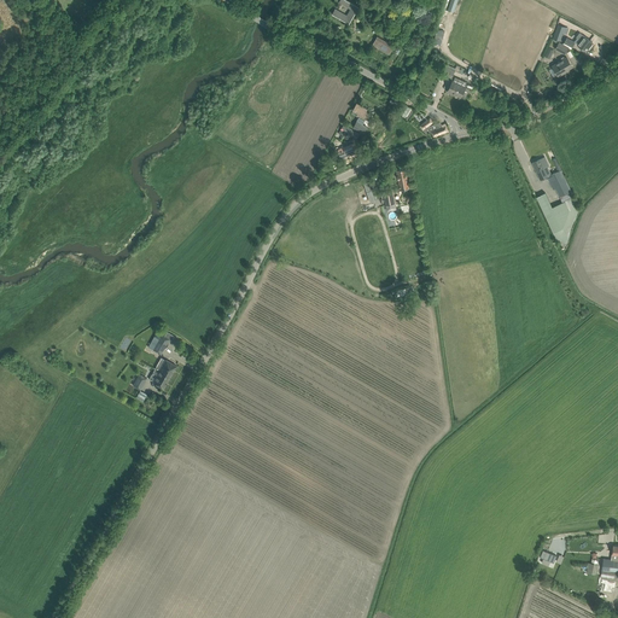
[(349,24),(359,6),(348,0),(339,0),(339,1),(351,9),(348,16),(338,10),(334,15),(332,13),(349,24)]
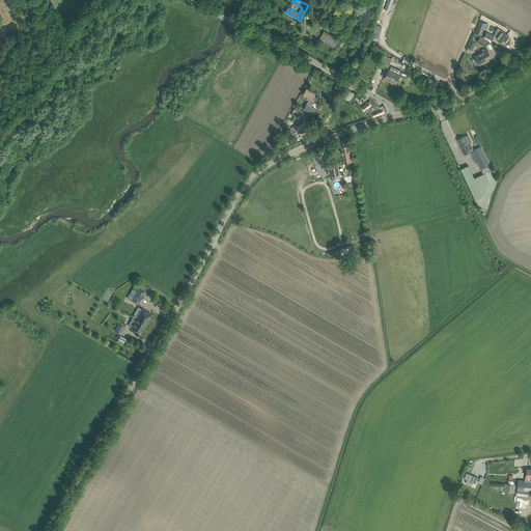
[(481,35),(485,23),(480,21),(475,33),(481,35)]
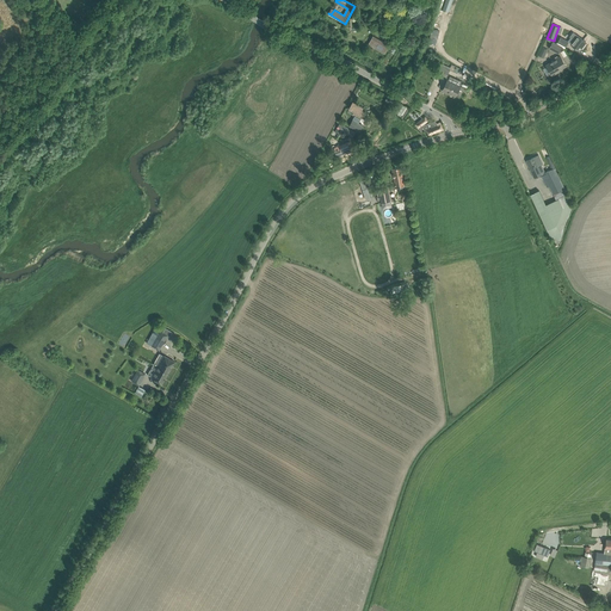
[(571,37),(568,41),(568,42),(572,44),(579,50),(586,42),(573,32),(569,36),(571,37)]
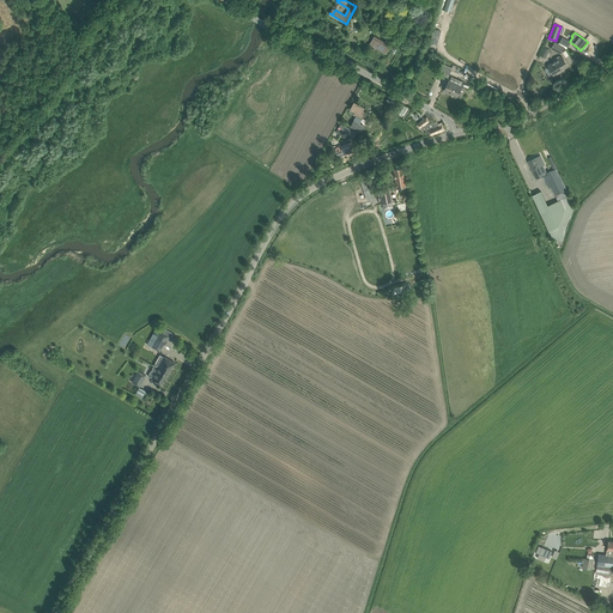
[(390,46),(375,36),(369,44),(386,54),(390,46)]
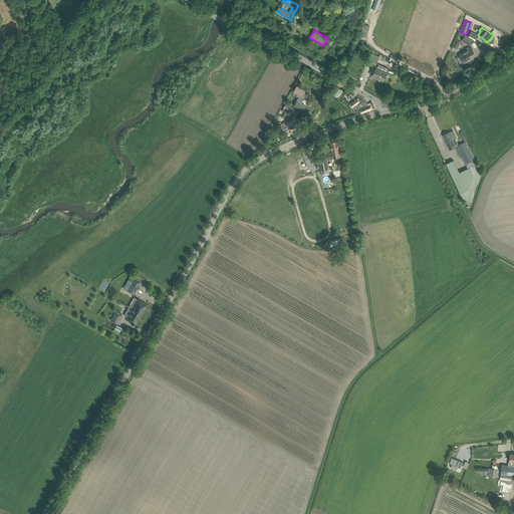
[(469,30),(467,34),(476,39),(478,35),(478,34),(472,31),(471,32),(469,30)]
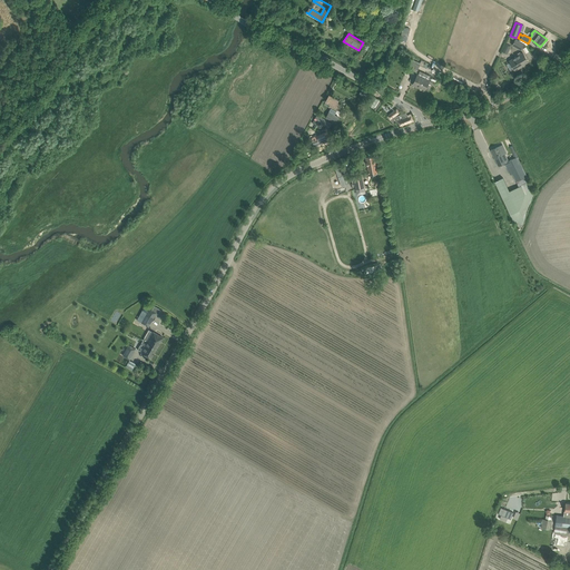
[(441,53),(445,38),(443,38),(442,41),(439,41),(435,51),(441,53)]
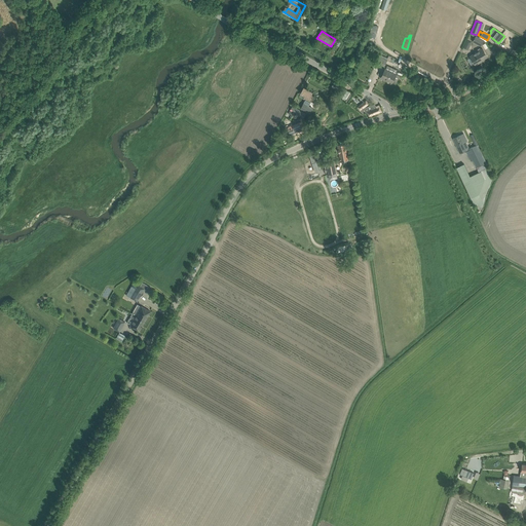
[(475,36),(473,41),(481,46),(484,40),(476,36),(475,36)]
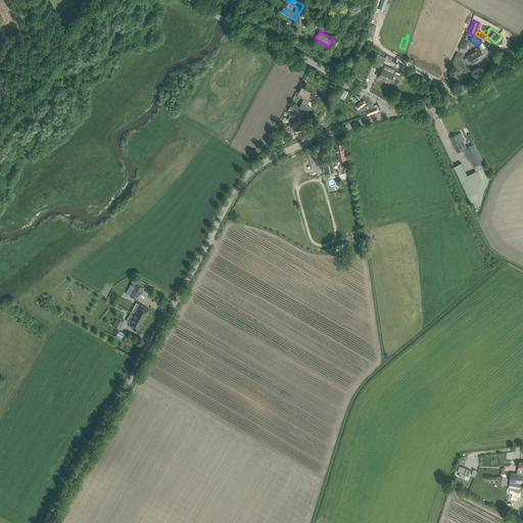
[(468,55),(473,64),(479,60),(479,59),(484,56),(480,48),(468,55)]
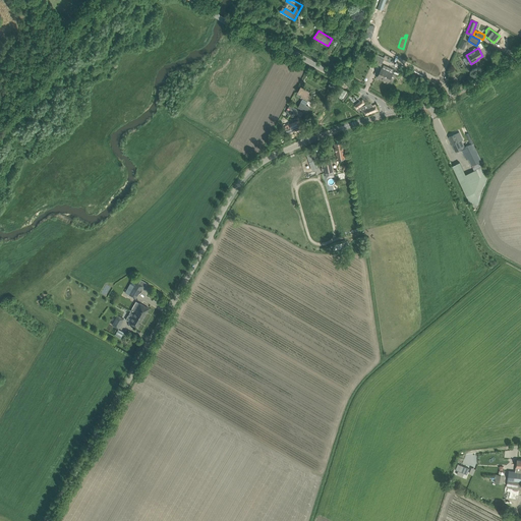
[(381,66),(383,60),(375,57),(373,62),(381,66)]
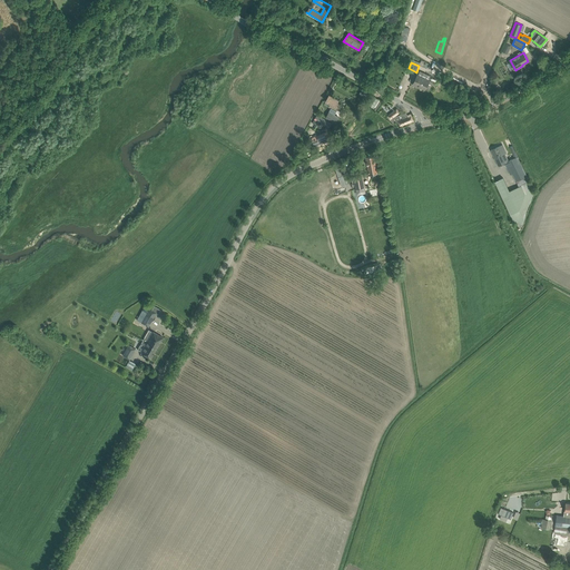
[(418,75),(413,84),(425,89),(425,88),(429,90),(433,82),(430,80),(418,75)]
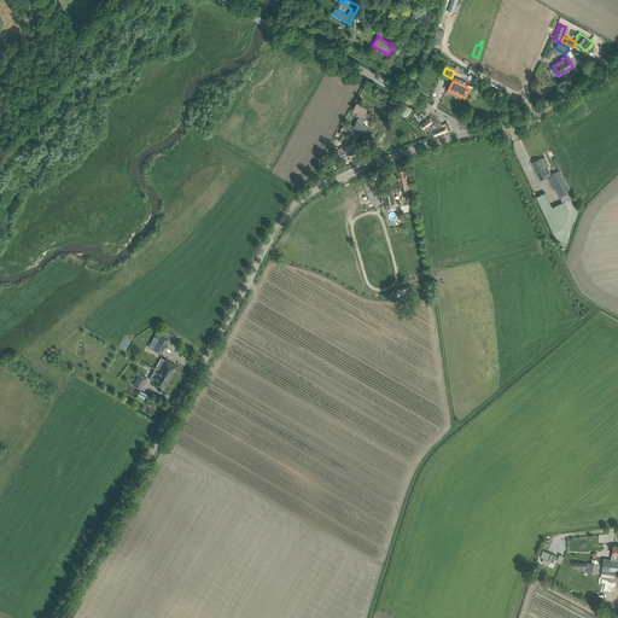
[(368,115),(365,112),(367,109),(357,103),(353,109),(359,112),(356,115),(365,120),(368,115)]
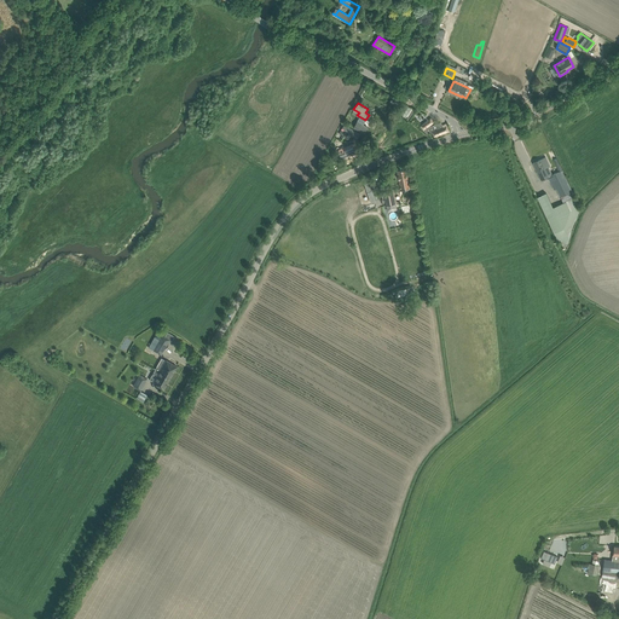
[(399,113),(412,123),(420,113),(405,104),(399,113)]
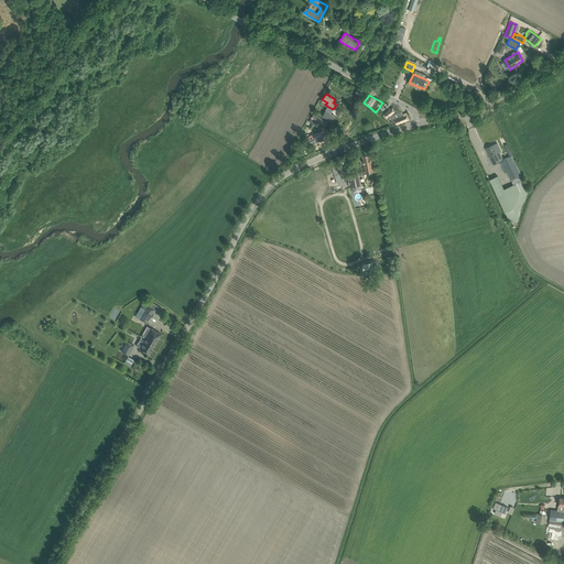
[(383,115),(386,118),(396,111),(392,107),(383,115)]
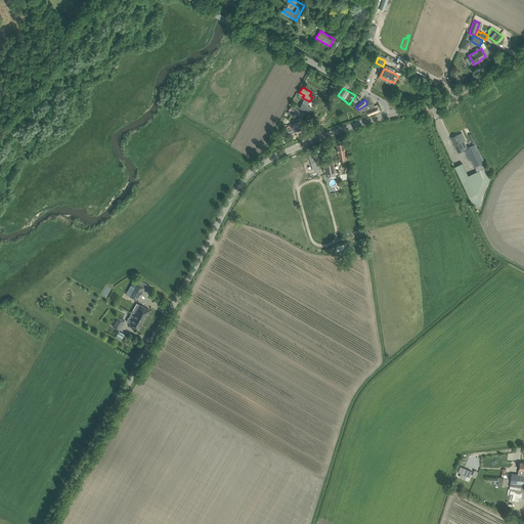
[(300,108),(308,113),(311,107),(303,102),(300,108)]
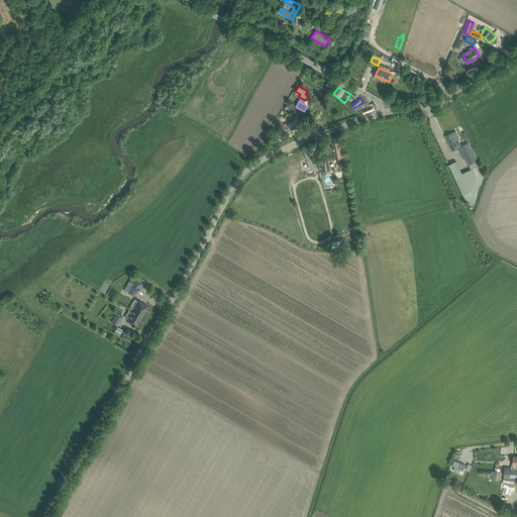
[(373,104),(370,105),(368,102),(358,106),(359,110),(360,110),(363,114),(375,109),(373,104)]
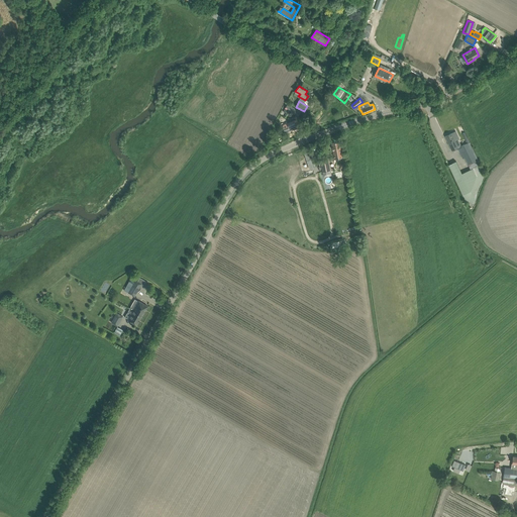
[(290,114),(291,111),(305,120),(308,116),(288,104),(283,111),(288,114),(288,113),(290,114)]
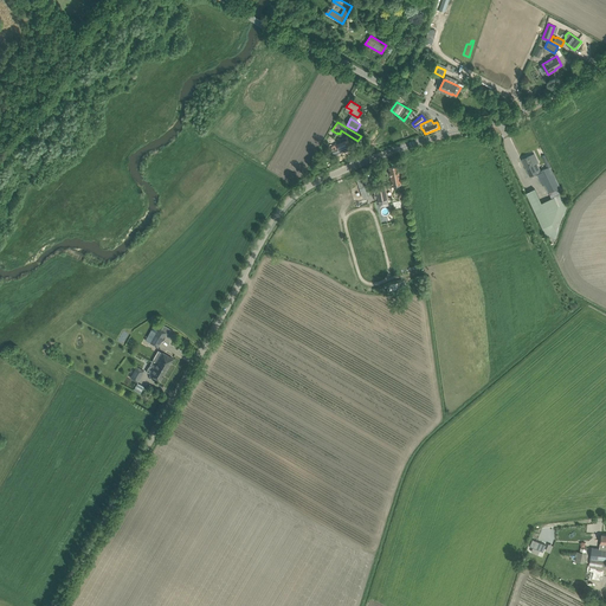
[(349,149),(348,144),(346,141),(330,147),(331,150),(334,155),(341,153),(341,152),(342,152),(343,153),(349,149)]
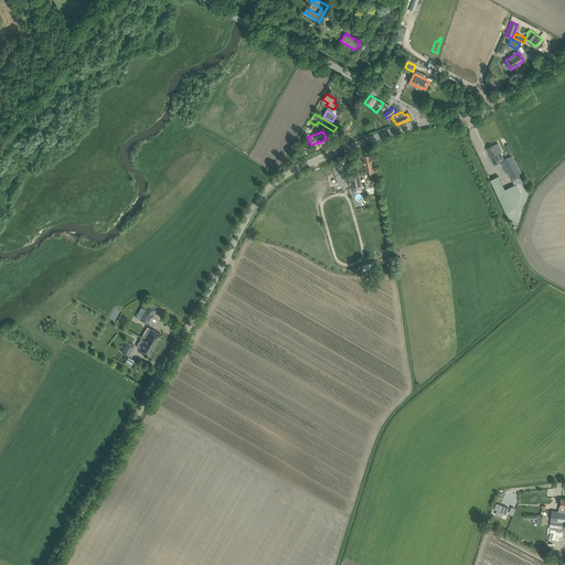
[(500,152),(502,152),(498,144),(487,149),(494,164),(500,162),(505,173),(508,172),(512,179),(514,184),(505,189),(499,177),(490,180),(507,213),(509,221),(516,226),(519,222),(530,190),(522,174),(512,156),(512,155),(508,145),(505,146),(511,157),(503,159),(500,152)]
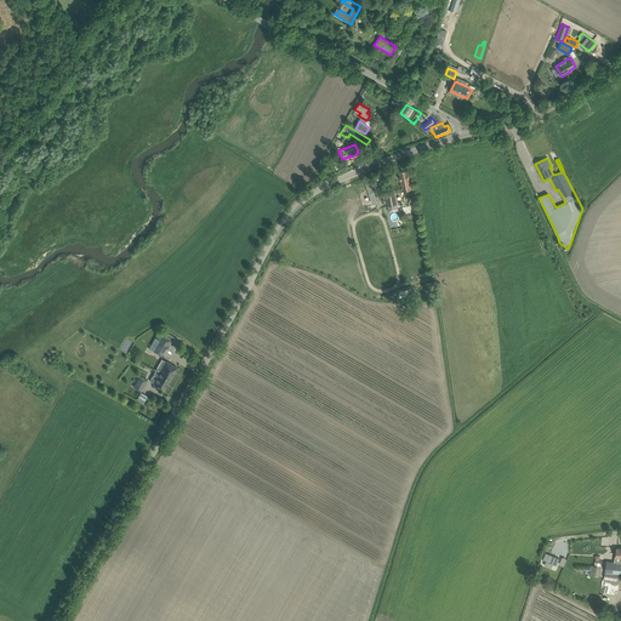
[(408,169),(399,171),(402,191),(411,189),(408,169)]
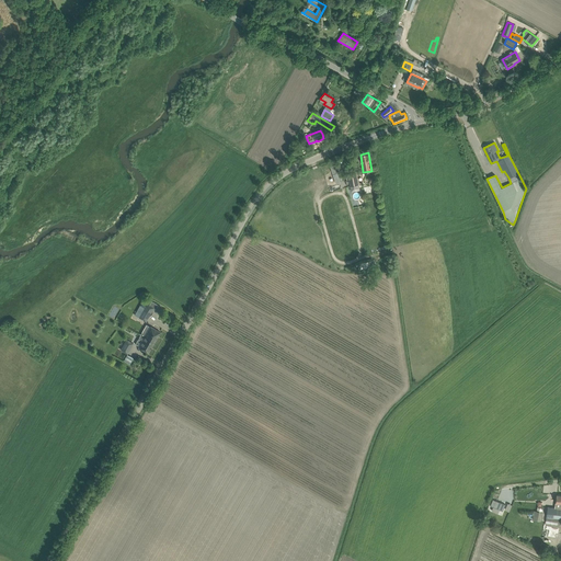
[(356,173),(348,174),(351,186),(352,191),(359,190),(358,185),(356,173)]
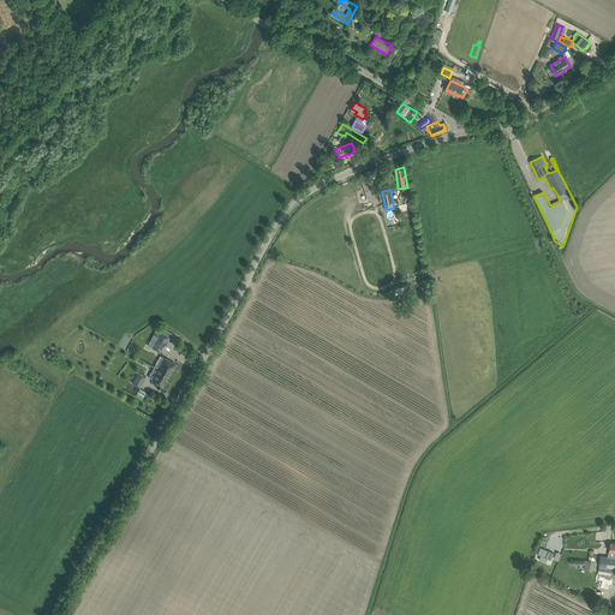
[(168,338),(165,335),(161,333),(159,336),(153,348),(160,352),(168,338)]
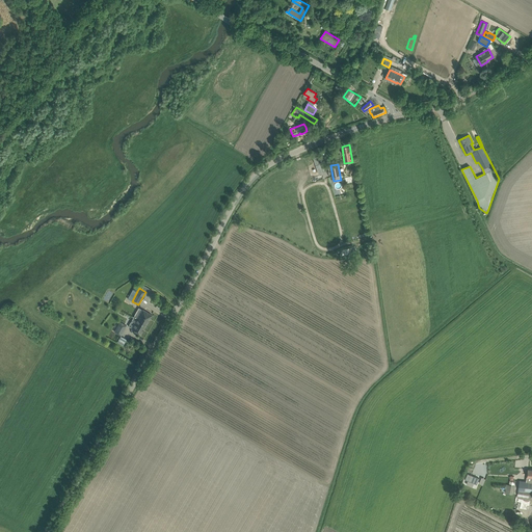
[(142,310),(132,328),(141,334),(152,315),(142,310)]
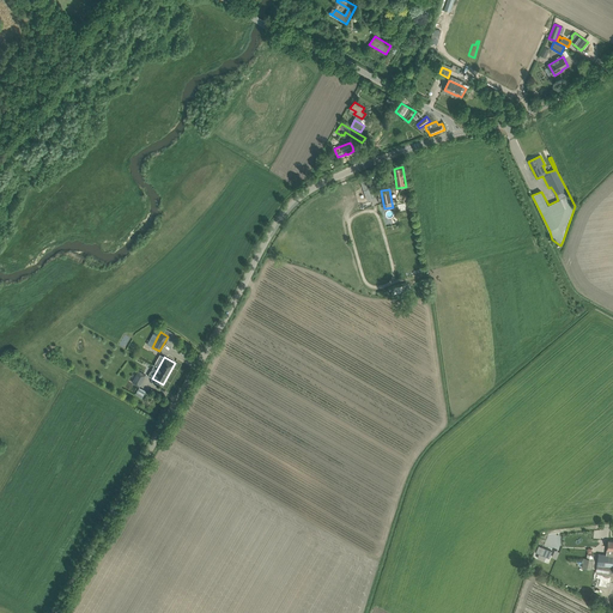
[(139,387),(146,375),(139,371),(132,382),(139,387)]
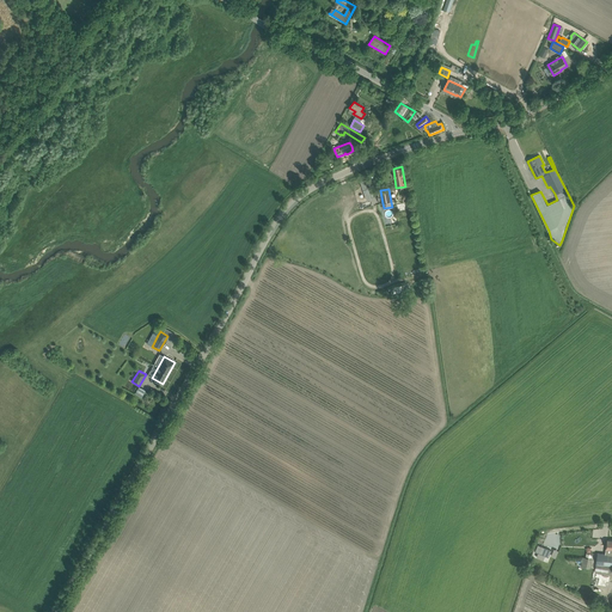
[(141,396),(144,390),(136,386),(134,393),(141,396)]
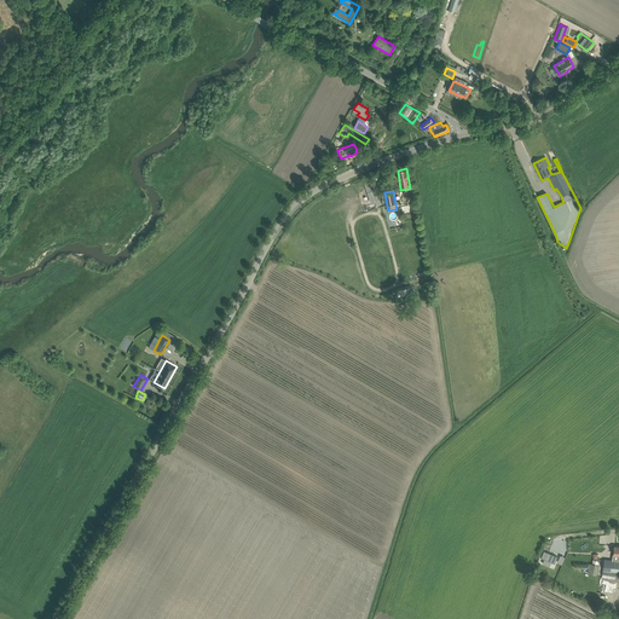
[(548,557),(548,555),(548,551),(553,542),(547,539),(543,550),(541,555),(542,555),(542,557),(548,557)]
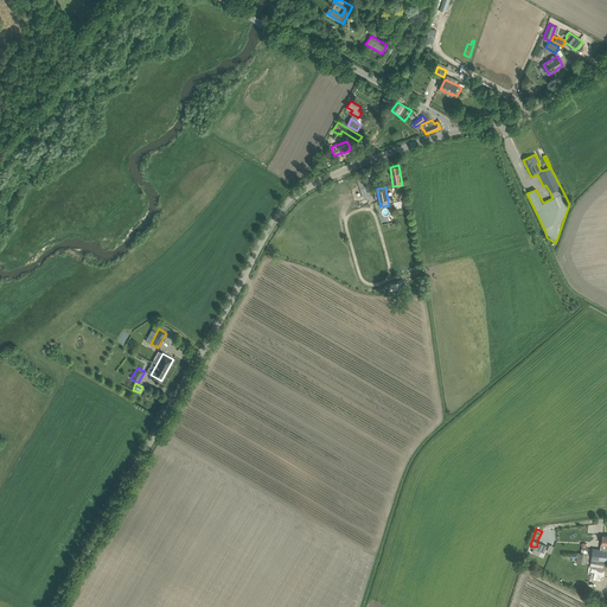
[(592,560),(589,570),(590,570),(594,570),(594,567),(605,568),(606,562),(606,553),(606,535),(602,535),(601,541),(600,549),(593,548),(592,560)]
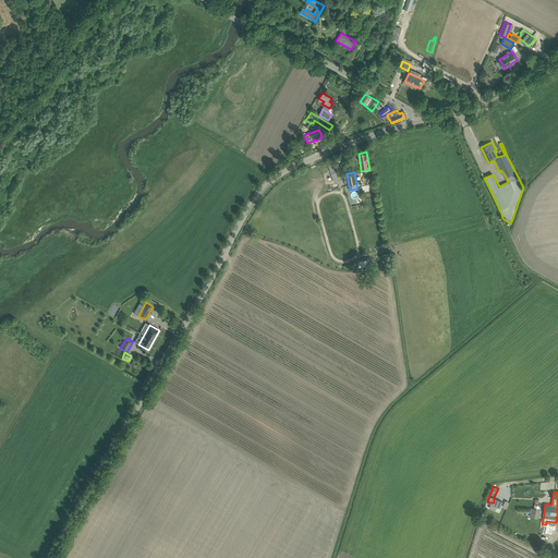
[(540,509),(538,509),(540,505),(534,504),(533,508),(532,508),(531,516),(537,518),(540,509)]
